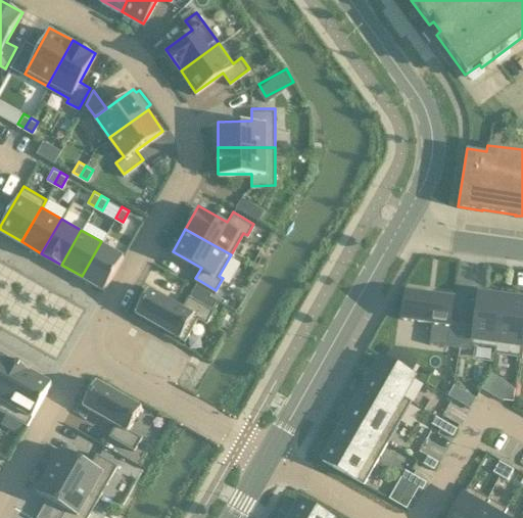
[(124,254),(101,241),(82,276),(104,288),(124,254)]
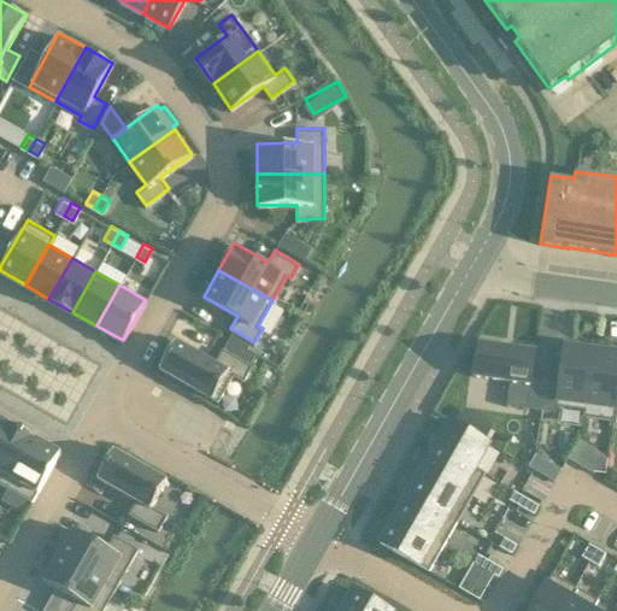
[(244,380),(253,364),(223,346),(215,360),(176,339),(159,366),(218,400),(233,374),(244,380)]
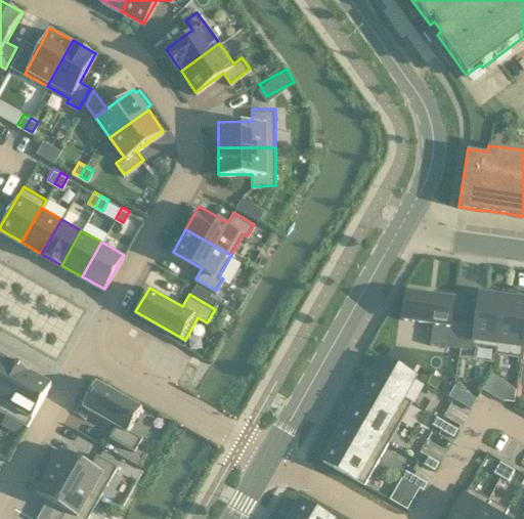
[(403,316),(433,320),(430,342),(460,346),(464,321),(451,319),(454,297),(407,290),(403,316)]
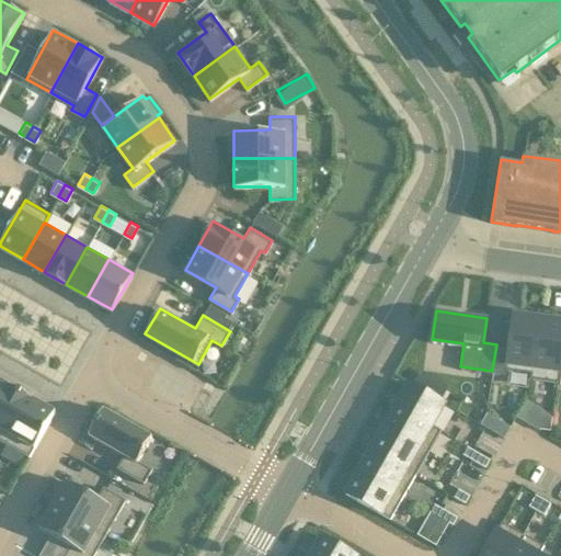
[(492,371),(506,373),(506,367),(530,371),(531,371),(539,315),(514,311),(508,347),(496,344),(492,371)]
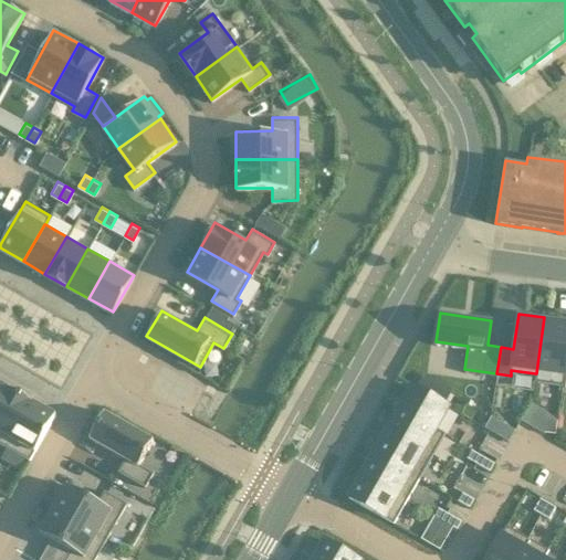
[(536,373),(535,373),(535,379),(564,382),(565,372),(564,372),(565,358),(565,320),(544,317),(536,373)]
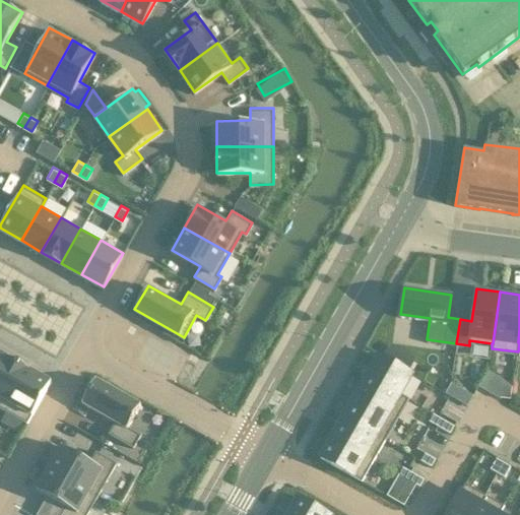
[(384,353),(395,360),(401,348),(390,342),(384,353)]
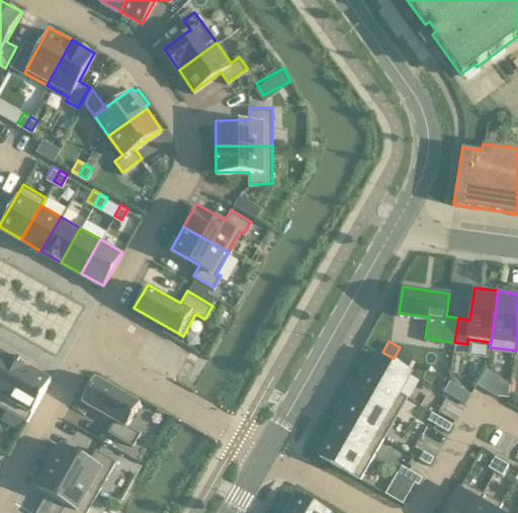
[(0,368),(9,353),(0,348),(0,368)]
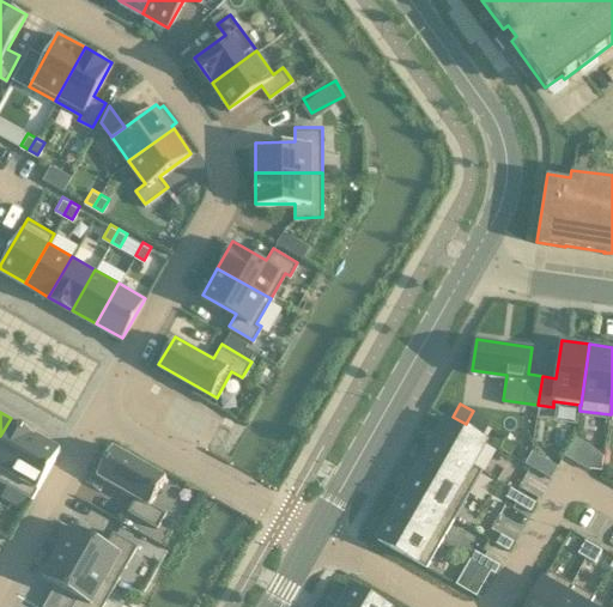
[(447,416),(432,439),(472,462),(472,461),(485,437),(447,416)]
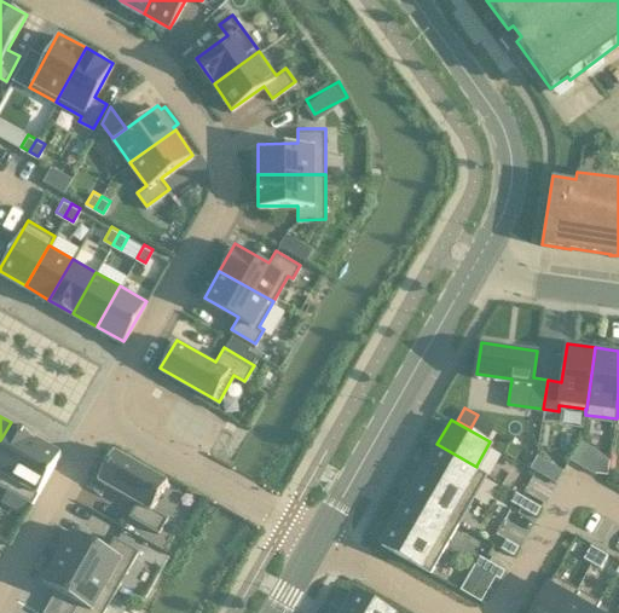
[(0,483),(6,486),(35,435),(11,422),(0,440),(0,483)]
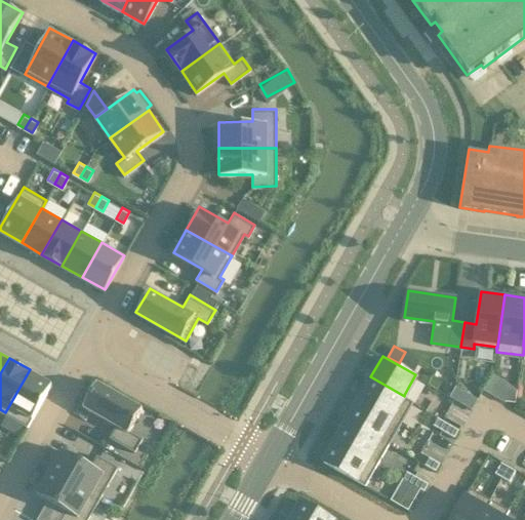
[(5,412),(27,426),(51,383),(30,369),(5,412)]
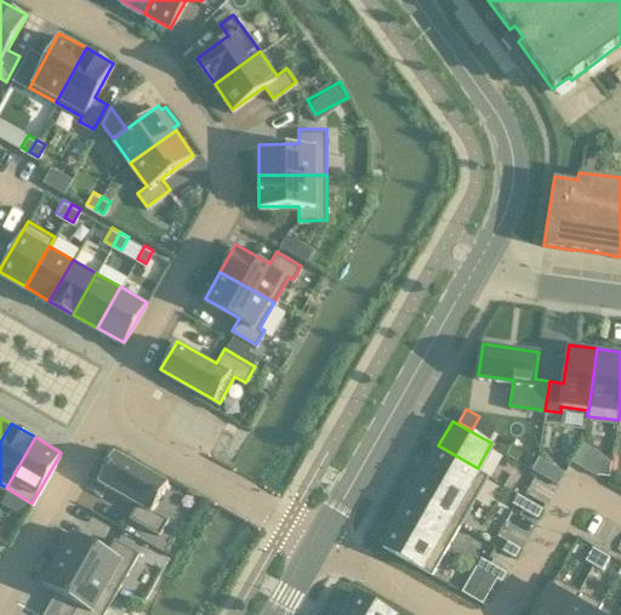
[(478,468),(438,445),(425,470),(474,499),(489,473),(478,467),(478,468)]
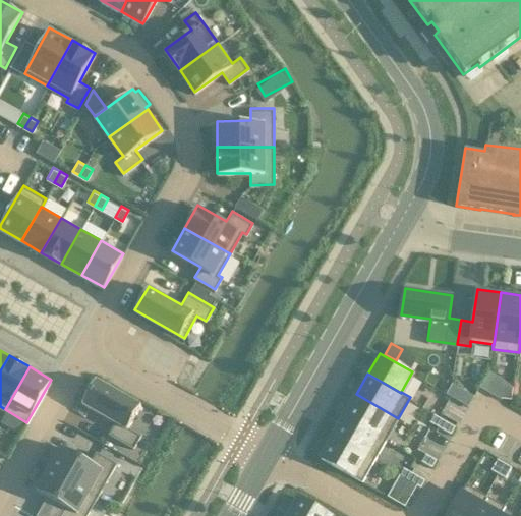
[(128,425),(140,403),(96,378),(94,382),(90,380),(80,395),(84,397),(82,401),(115,420),(109,432),(133,447),(141,434),(128,425)]
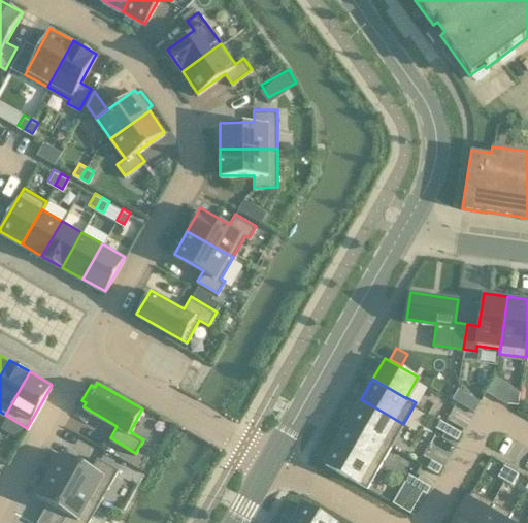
[(458,386),(454,396),(477,405),(482,395),(458,386)]
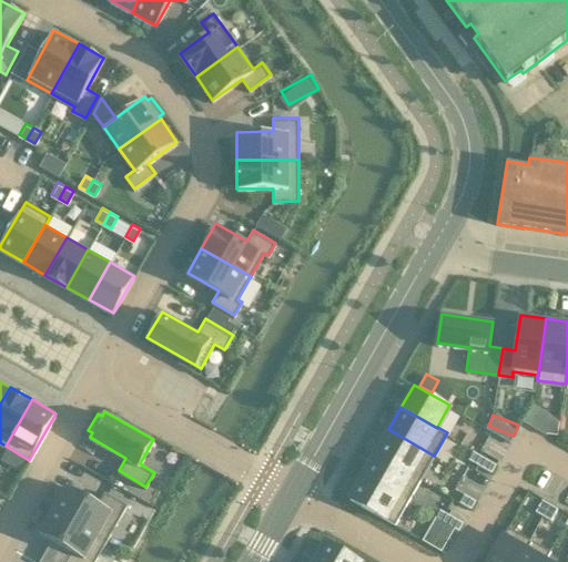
[(546,431),(557,432),(559,419),(548,418),(546,431)]
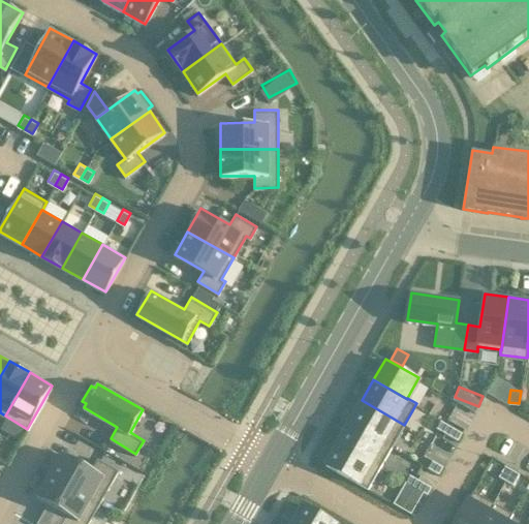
[(392,444),(404,425),(362,400),(349,421),(392,444)]
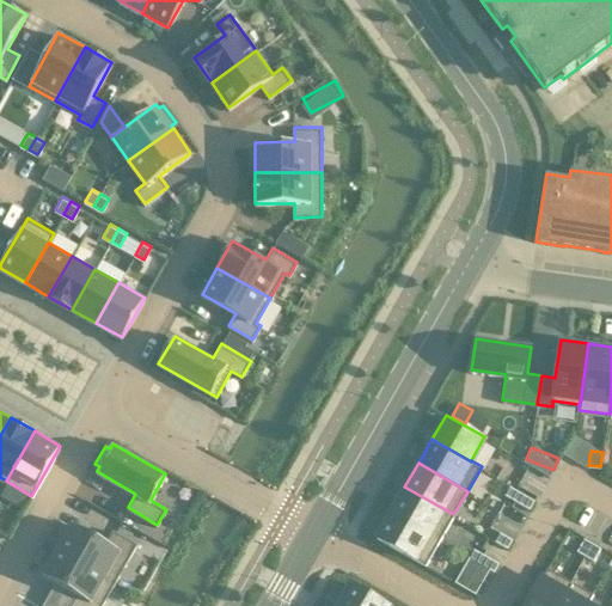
[(518,500),(522,491),(509,484),(505,493),(518,500)]
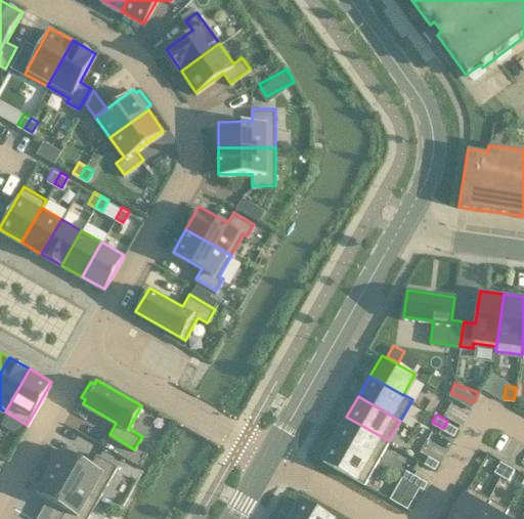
[(377,461),(388,440),(346,417),(335,437),(377,461)]
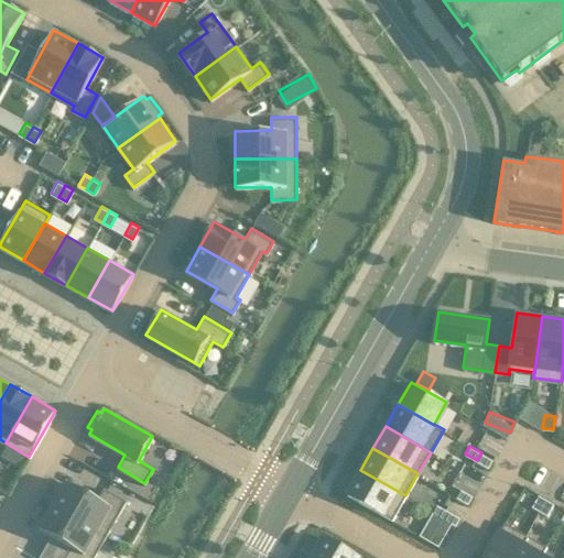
[(492,459),(481,452),(477,460),(488,467),(492,459)]
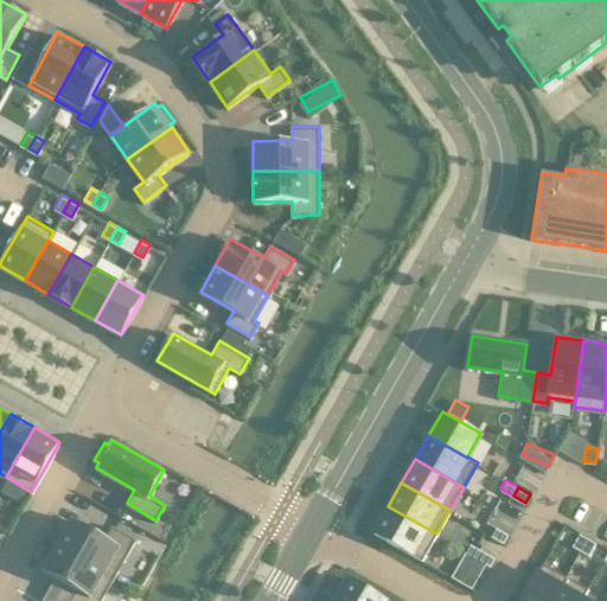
[(436,534),(388,506),(374,531),(422,558),(436,534)]
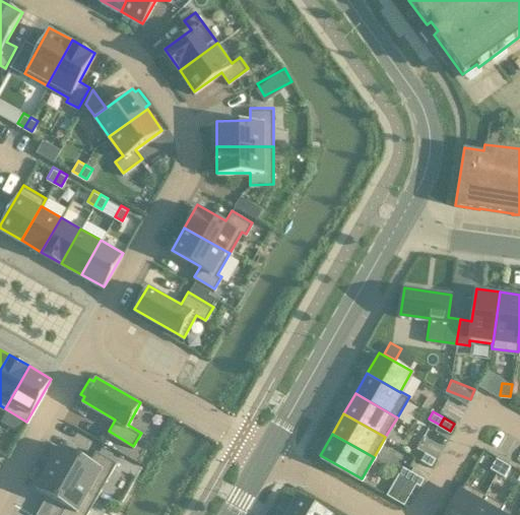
[(98,494),(117,460),(95,449),(90,459),(61,443),(49,465),(98,494)]
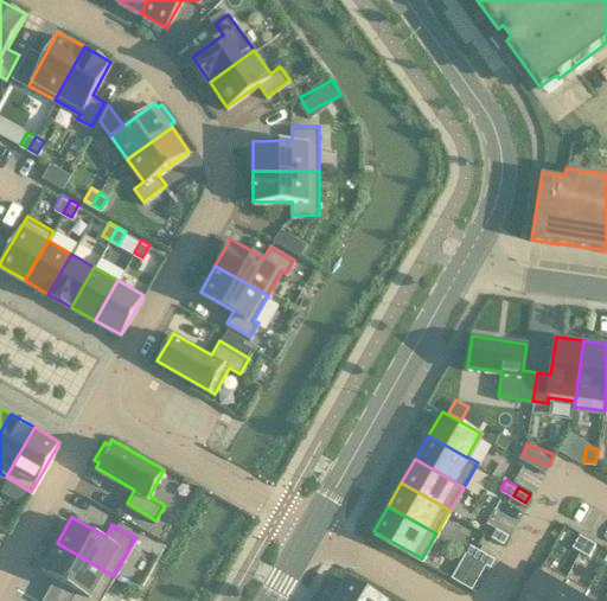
[(504,541),(509,532),(496,525),(491,534),(504,541)]
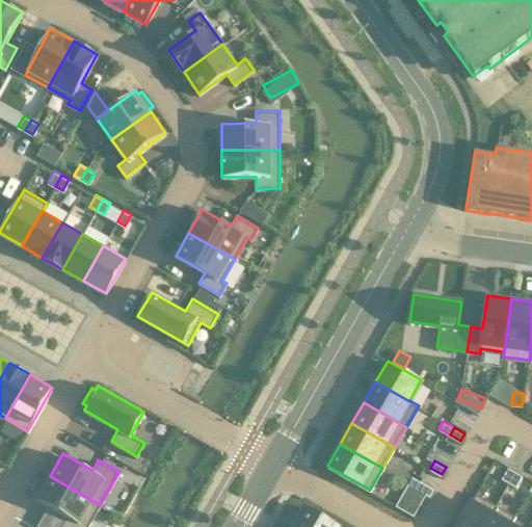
[(130,500),(144,470),(128,463),(114,492),(130,500)]
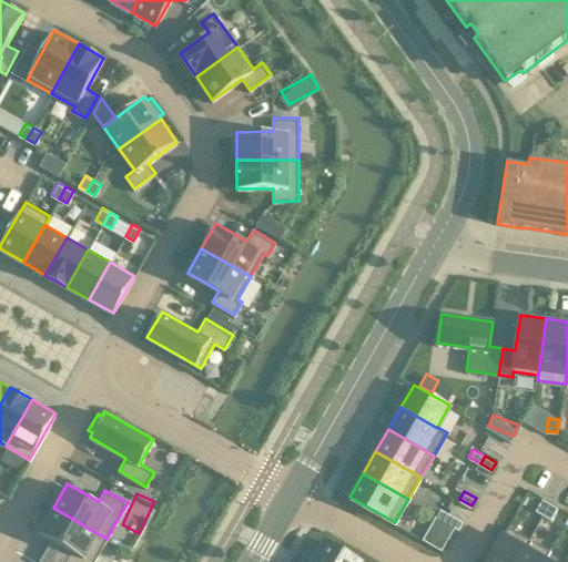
[(544,513),(550,501),(543,497),(536,509),(544,513)]
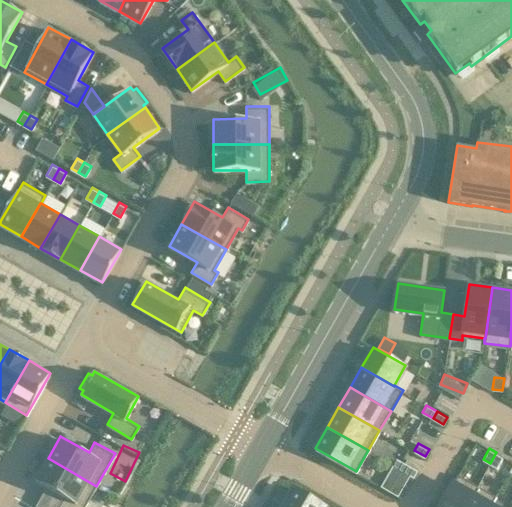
[(497,467),(503,456),(496,452),(490,463),(497,467)]
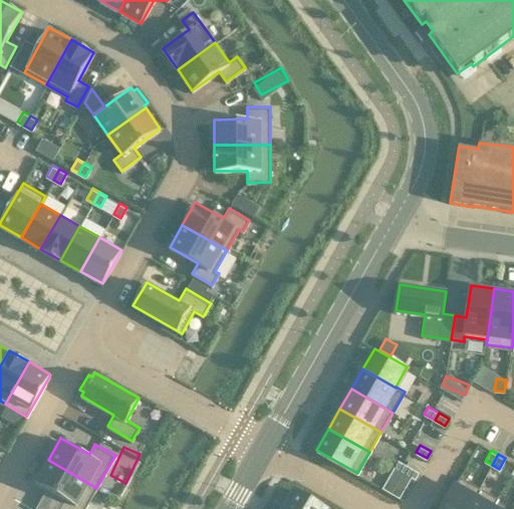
[(405,472),(409,465),(399,459),(395,466),(405,472)]
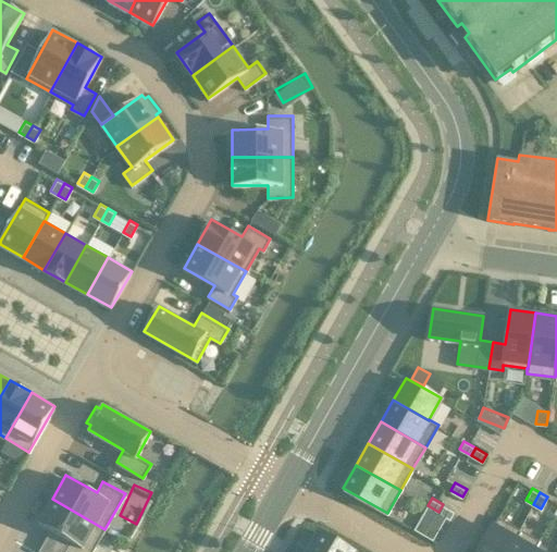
[(38,523),(70,540),(63,551),(64,551),(91,551),(104,529),(52,499),(38,523)]
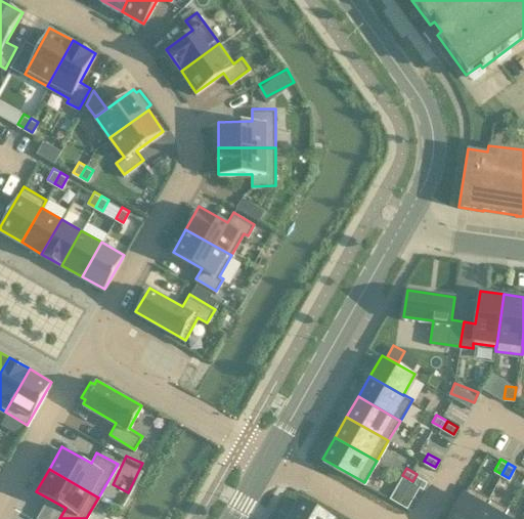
[(423,487),(427,480),(417,474),(412,481),(423,487)]
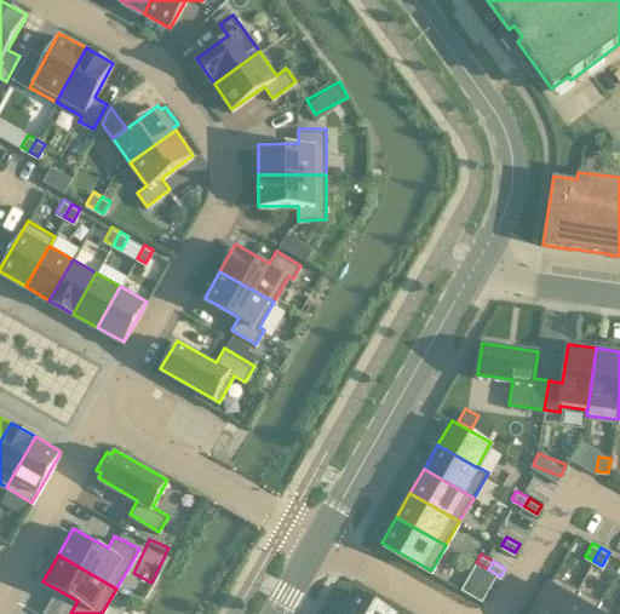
[(563,613),(579,587),(555,573),(530,613),(563,613)]
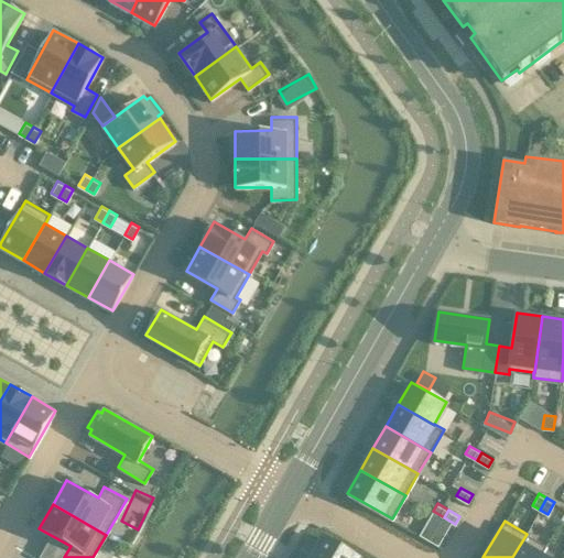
[(546,545),(527,534),(512,557),(538,557),(541,554),(542,554),(546,545)]
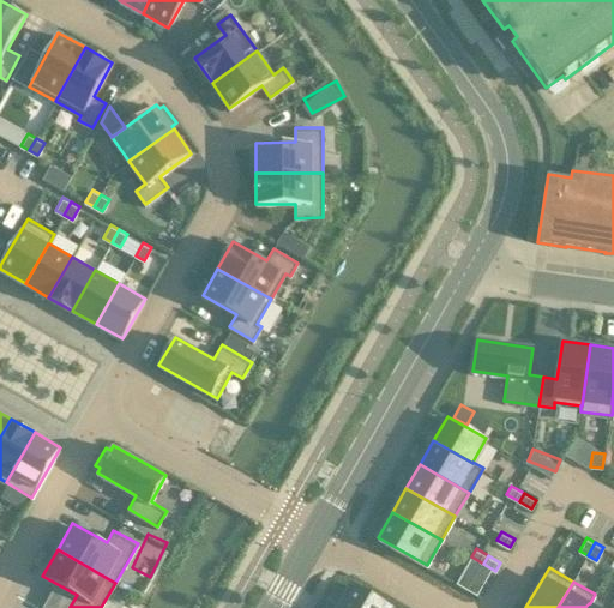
[(395,607),(351,583),(337,607),(395,607)]
